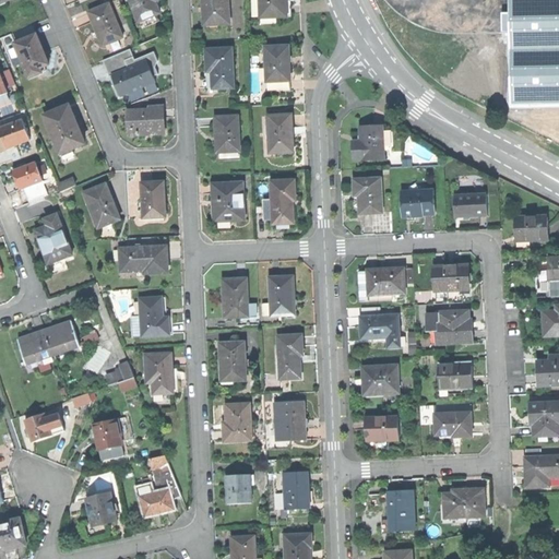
[(128,0),(131,0),(140,20),(158,12),(154,1),(156,0),(126,0),(127,1),(128,0)]
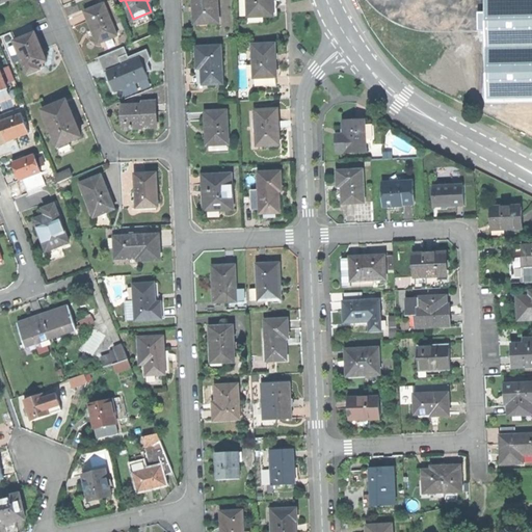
[(194,21),(218,21),(218,0),(193,0),(194,3),(194,21)]
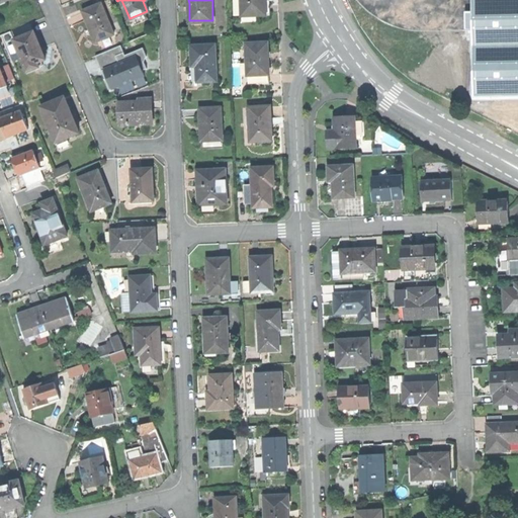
[(241,0),(242,14),(266,13),(265,0),(241,0)]
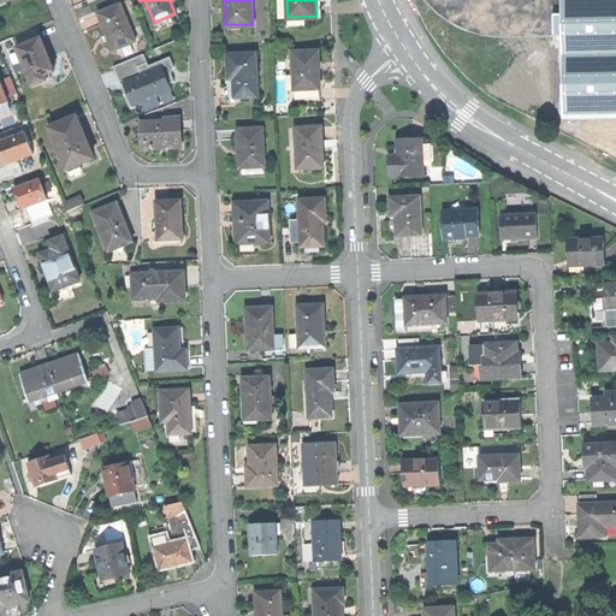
[(615,0),(563,0),(566,114),(615,112),(615,0)]
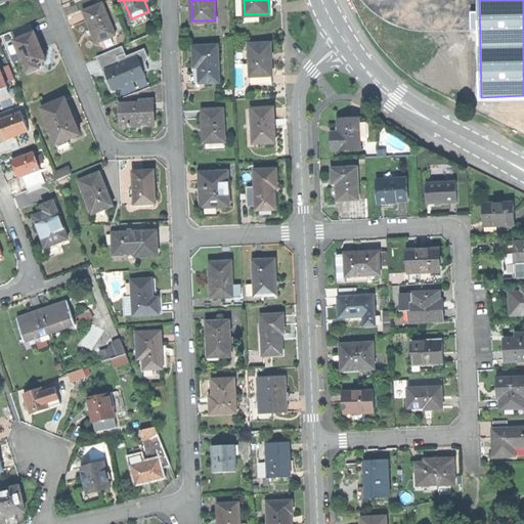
[(89,24),(97,42),(116,34),(103,4),(85,12),(89,24)]
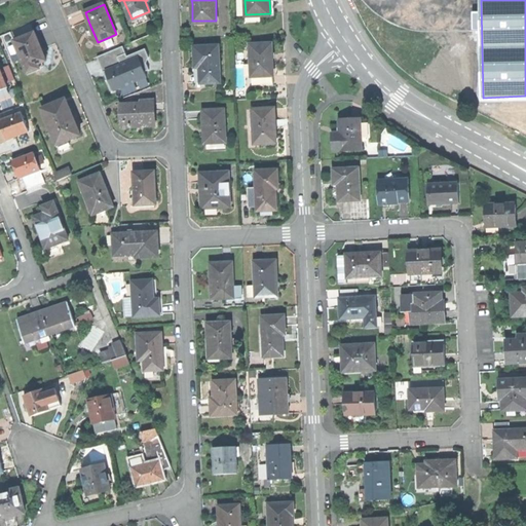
[(14,39),(28,71),(43,64),(41,60),(46,57),(41,45),(34,30),(14,39)]
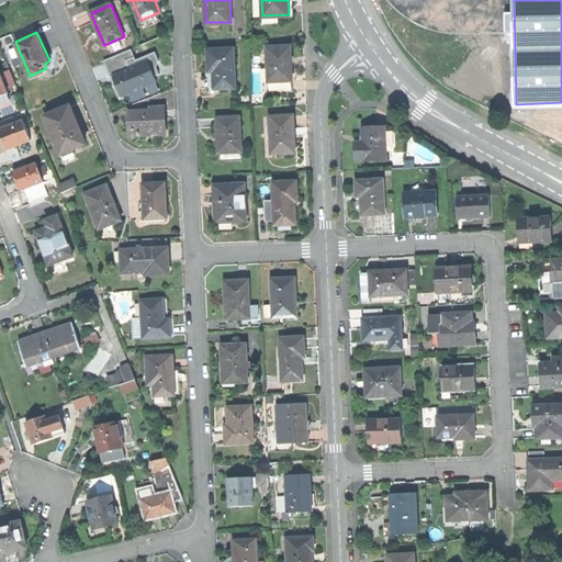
[(214,89),(235,88),(233,46),(208,47),(209,62),(209,71),(214,71),(214,89)]
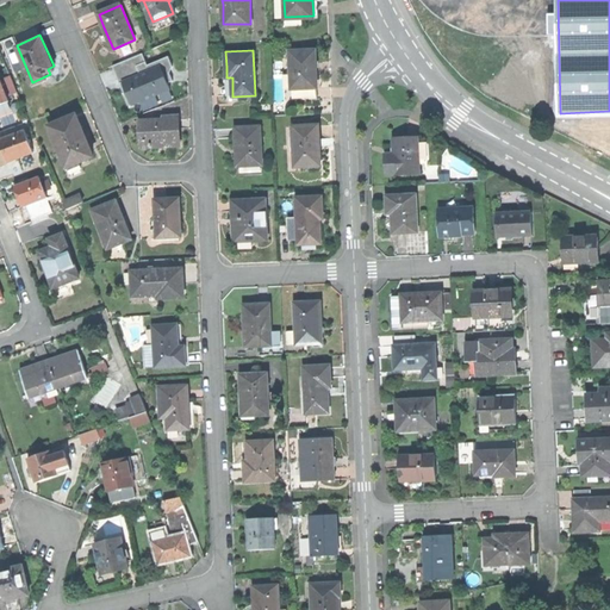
[(162,64),(169,82),(174,80),(172,72),(175,64),(170,54),(149,63),(144,51),(112,64),(130,106),(135,104),(124,80),(162,64)]
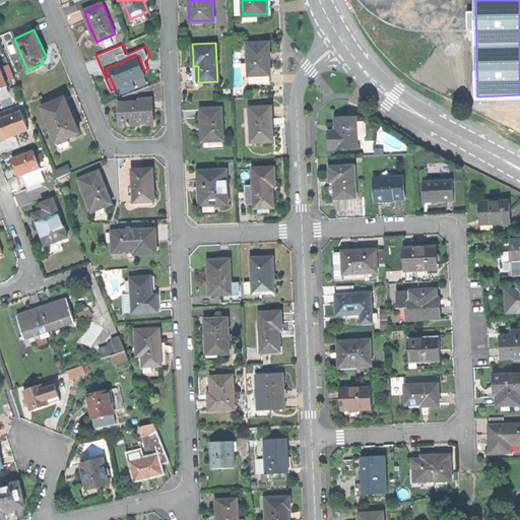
[(249,77),(270,75),(269,62),(268,44),(247,45),(248,67),(249,77)]
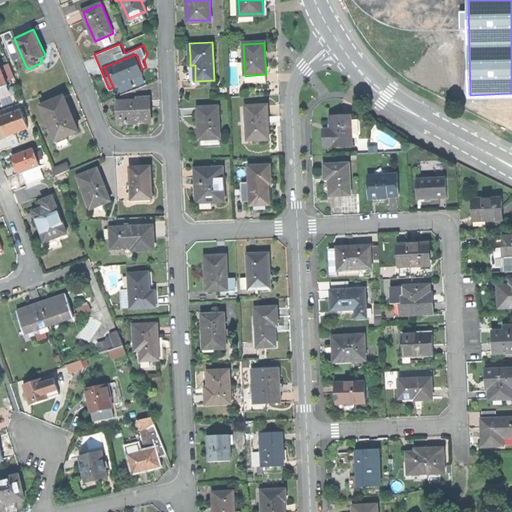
[(136,54),(104,67),(113,87),(112,89),(144,75),(142,69),(136,54)]
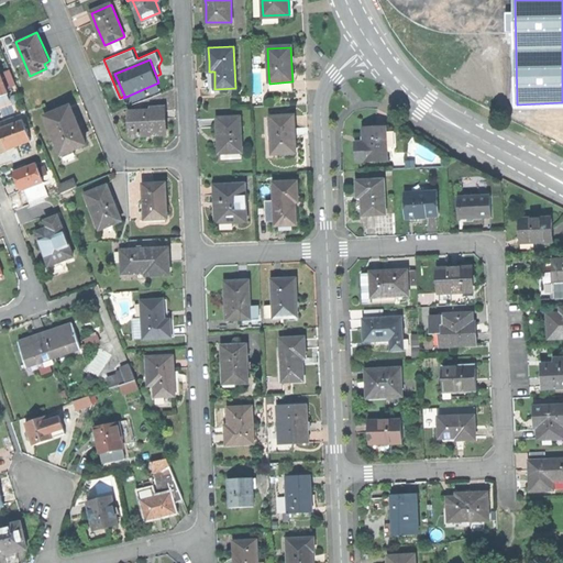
[(11,70),(1,75),(6,88),(15,85),(11,70)]
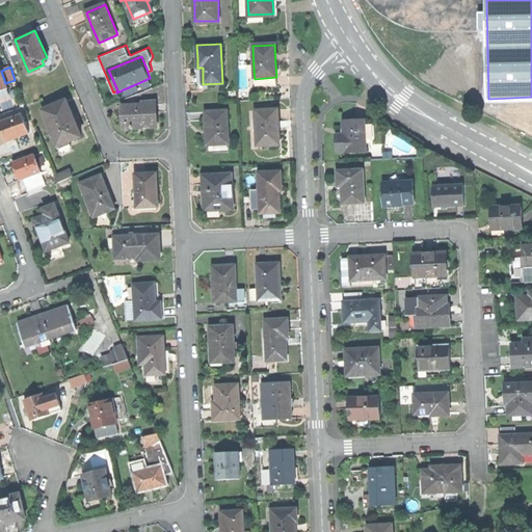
[(255,79),(254,69),(247,69),(248,89),(276,88),(276,77),(255,79)]
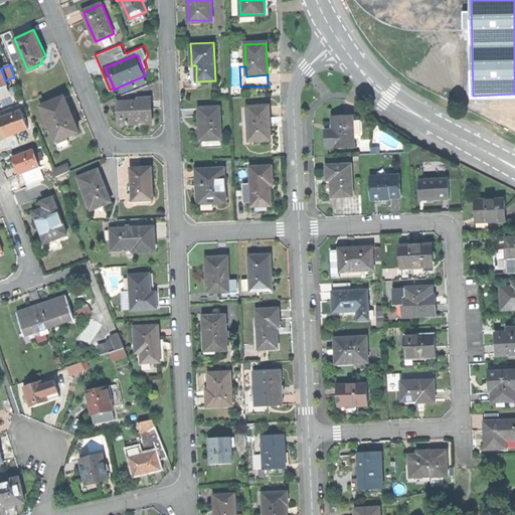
[(42,108),(60,149),(69,145),(66,138),(79,132),(70,112),(64,98),(42,108)]
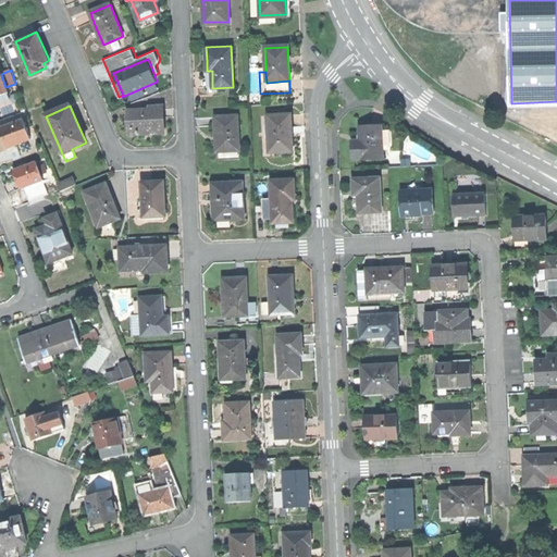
[(130,135),(164,133),(163,107),(152,107),(152,110),(127,111),(128,121),(130,135)]
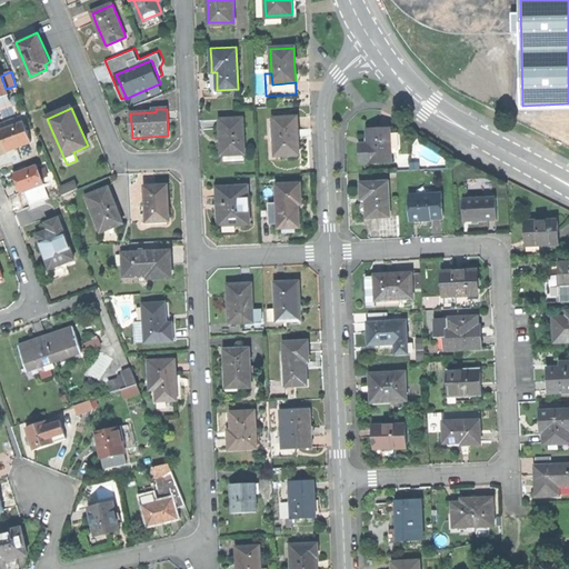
[(275,155),(299,155),(299,139),(299,116),(275,117),(275,155)]
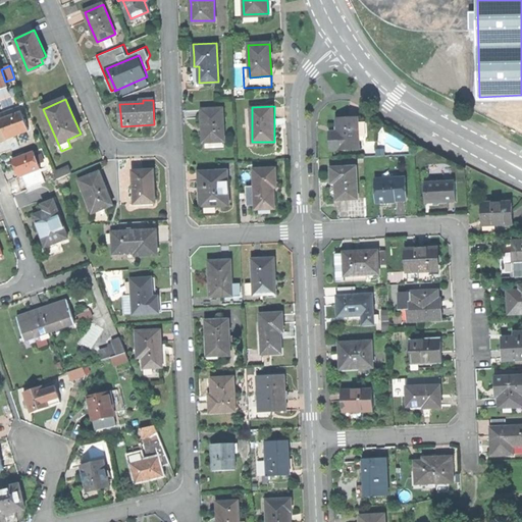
[(204,148),(224,148),(224,108),(200,109),(200,126),(204,126),(204,136),(204,148)]
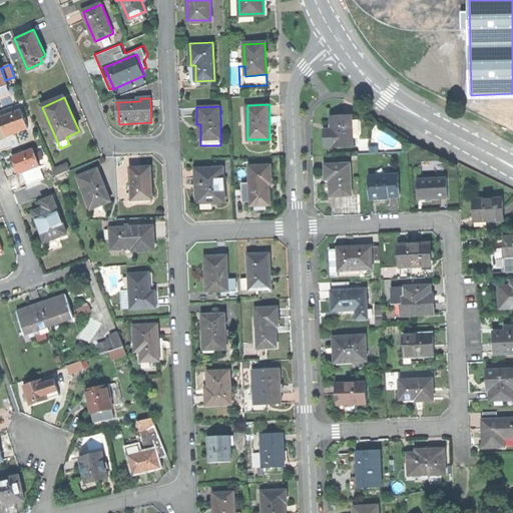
[(0,119),(3,127),(6,137),(18,132),(28,128),(21,110),(0,117),(0,119)]
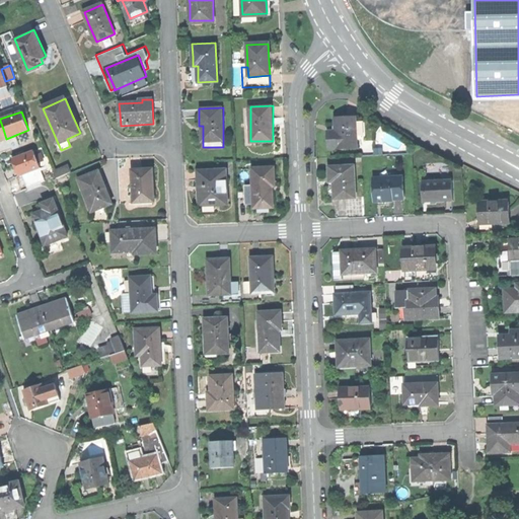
[(328,149),(357,148),(356,118),(335,118),(336,131),(327,132),(327,138),(328,149)]
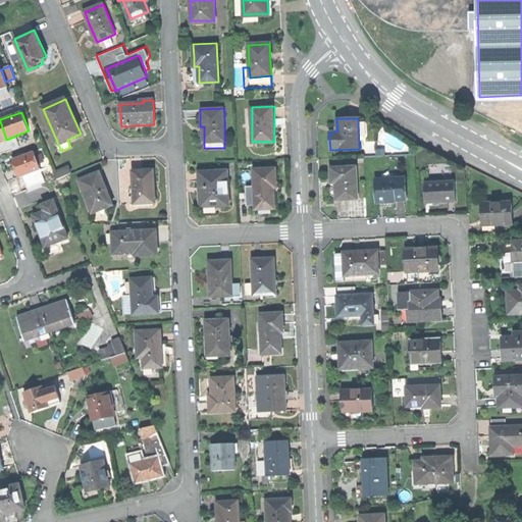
[(22,145),(18,135),(6,140),(4,141),(8,151),(22,145)]
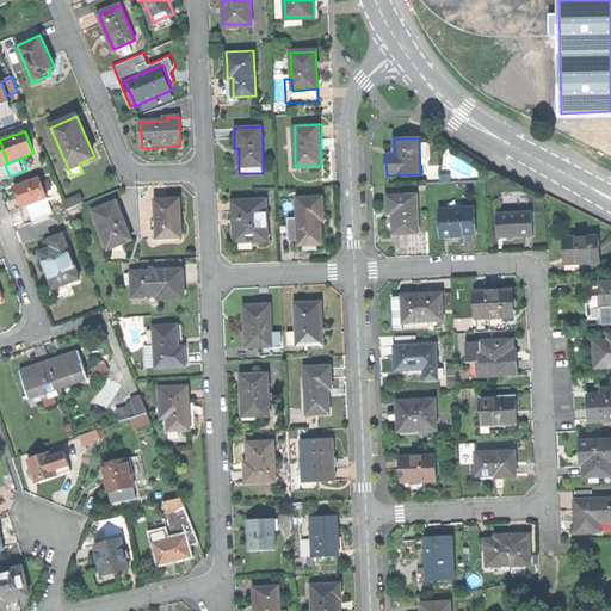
[(20,202),(23,208),(48,198),(39,178),(14,187),(20,202)]
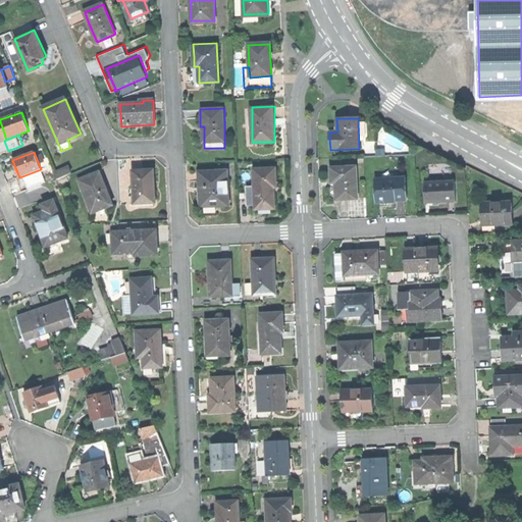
[(340,199),(357,199),(356,167),(331,168),(331,173),(331,180),(338,180),(340,199)]
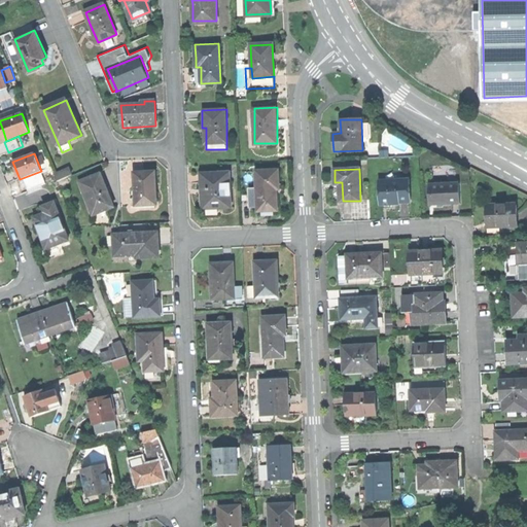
[(55,175),(58,181),(72,175),(70,170),(66,172),(65,170),(55,175)]
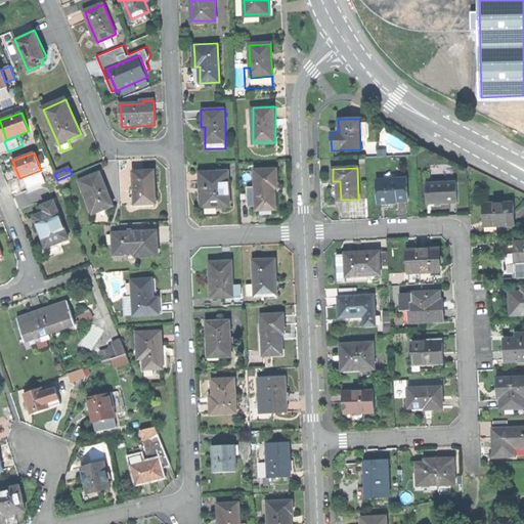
[(29,180),(42,175),(41,170),(28,175),(29,180)]
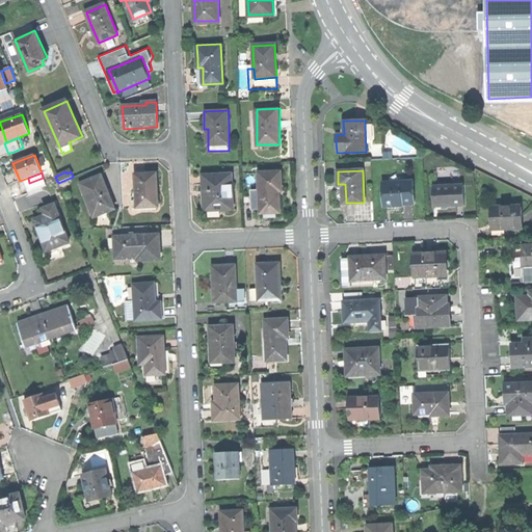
[(136,206),(157,205),(156,173),(144,174),(135,174),(136,206)]
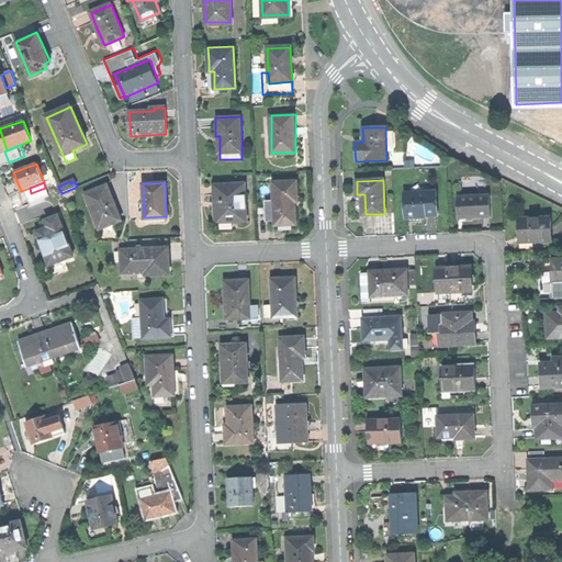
[(276,226),(296,226),(295,211),(295,201),(299,200),(298,182),(274,182),(274,202),(276,222),(276,226)]
